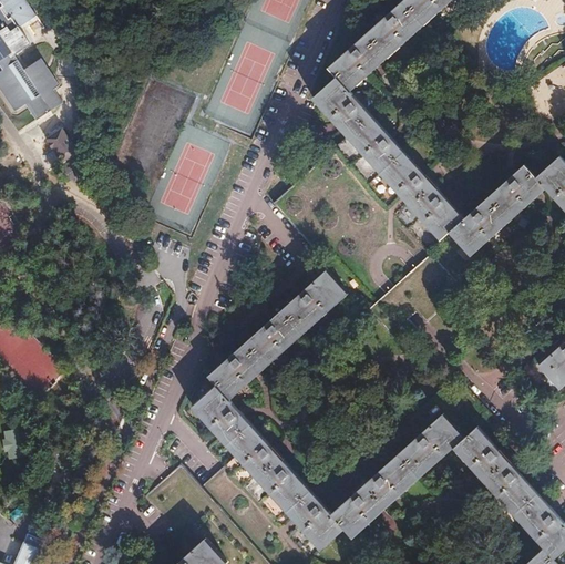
[(36,17),(24,0),(0,0),(0,68),(3,72),(0,74),(0,89),(17,114),(27,108),(37,123),(63,105),(54,92),(61,89),(42,61),(24,72),(14,58),(30,47),(19,29),(36,17)]
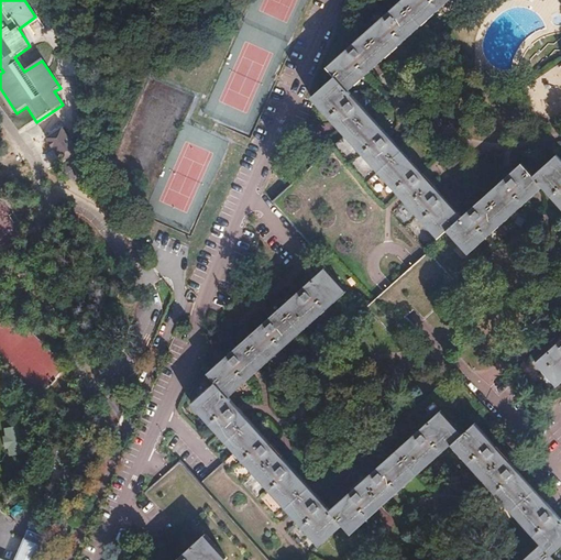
[(400,0),(326,67),(333,76),(347,91),(449,0),(400,0)]
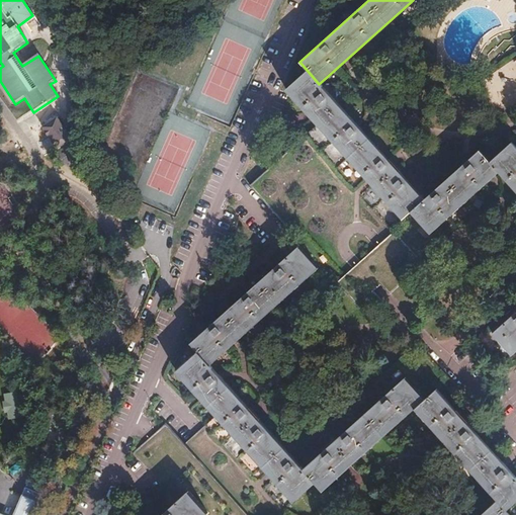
[(284,90),(316,124),(400,220),(409,211),(423,199),(319,84),(307,70),(284,90)]
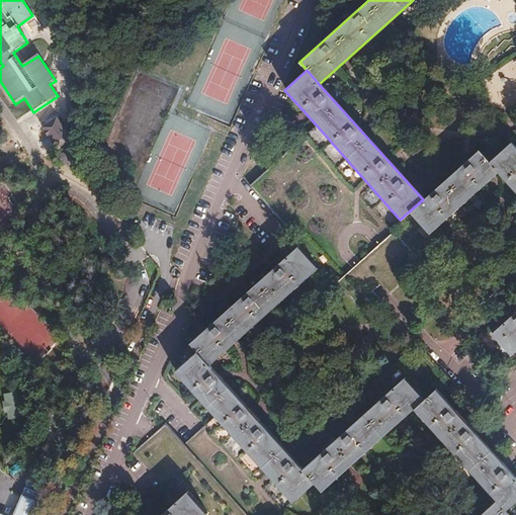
[(72,124),(66,116),(58,121),(70,141),(72,144),(72,141),(72,124)]
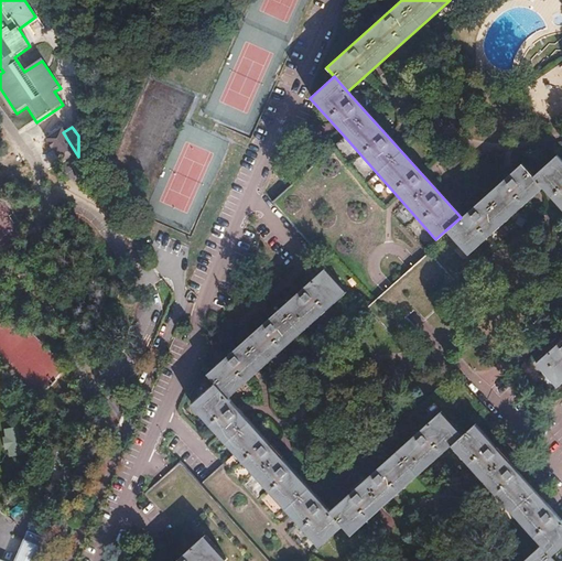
[(76,153),(63,132),(50,140),(64,161),(76,153)]
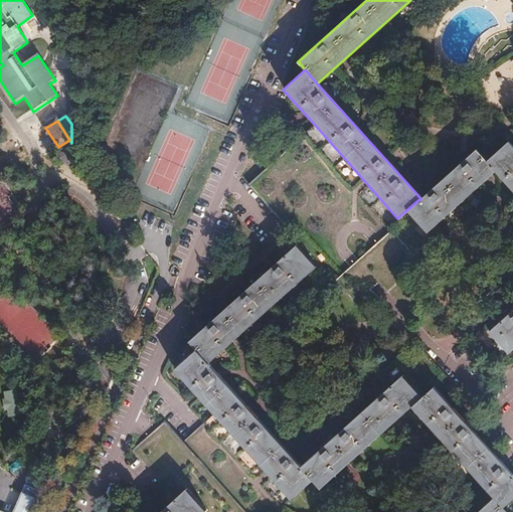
[(296,243),(295,245),(313,268),(316,266),(359,315),(430,253),(397,218),(314,124),(244,185),(296,243)]
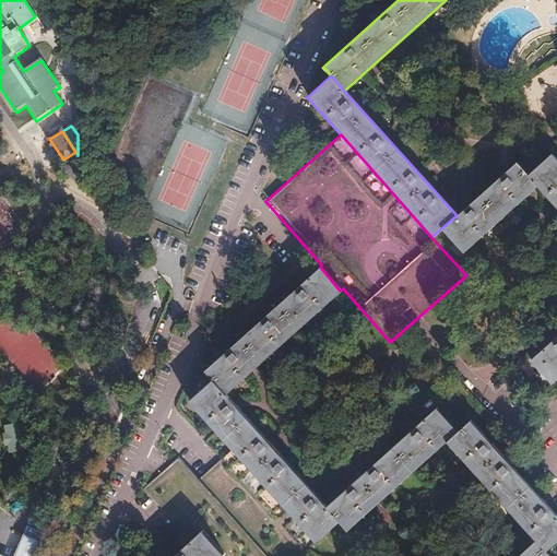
[(526,178),(535,188),(556,212),(556,161),(553,156),(526,178)]
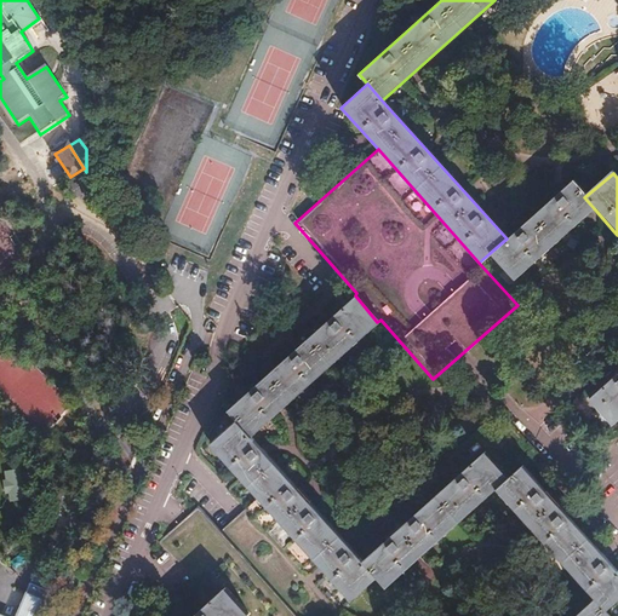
[(507,239),(490,253),(513,281),(594,208),(584,197),(571,183),(507,239)]
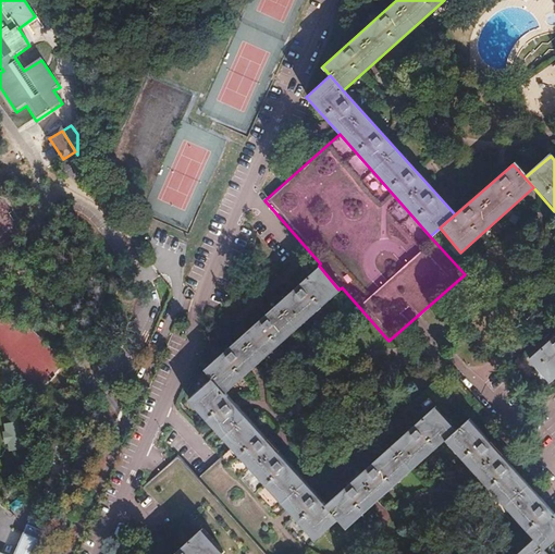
[(204,368),(213,378),(225,392),(338,290),(319,266),(204,368)]
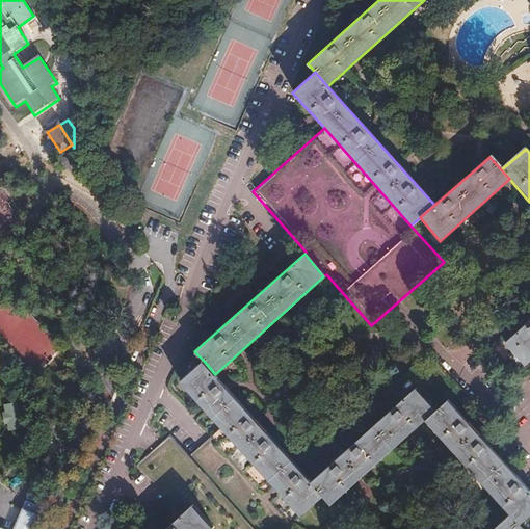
[(0,322),(9,308),(0,300),(0,322)]
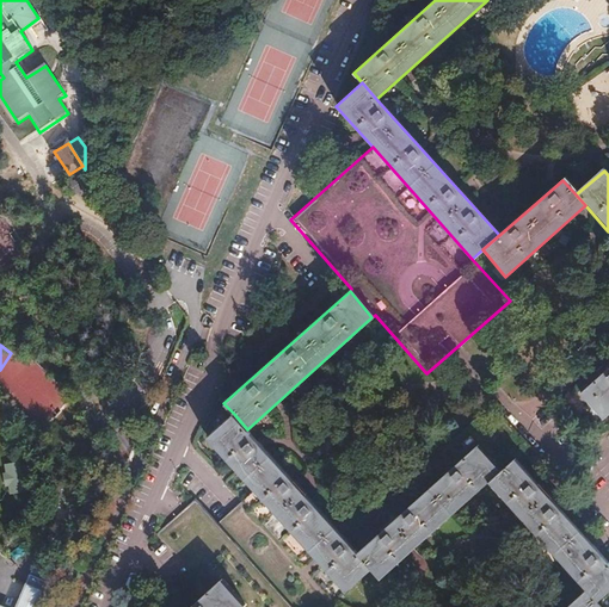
[(608,367),(578,395),(601,420),(608,413),(608,367)]
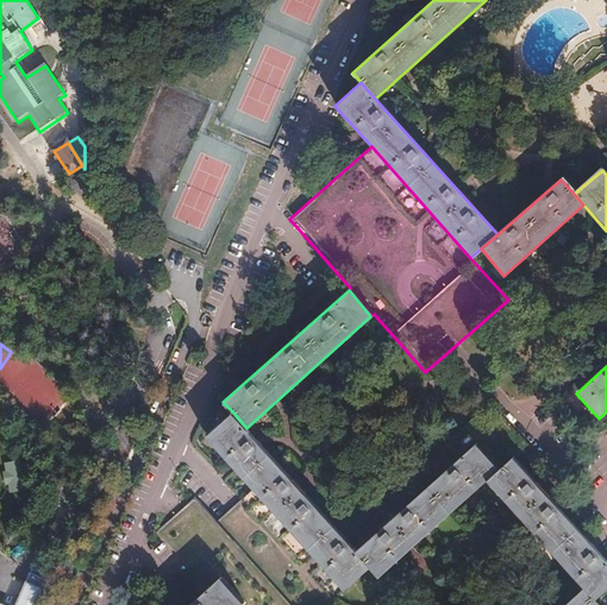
[(208,436),(275,512),(344,590),(369,566),(356,550),(246,428),(233,413),(208,436)]
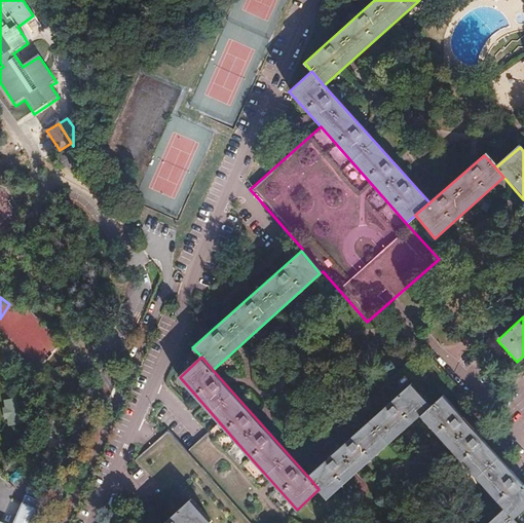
[(307,476),(319,489),(326,498),(419,416),(428,407),(408,384),(307,476)]
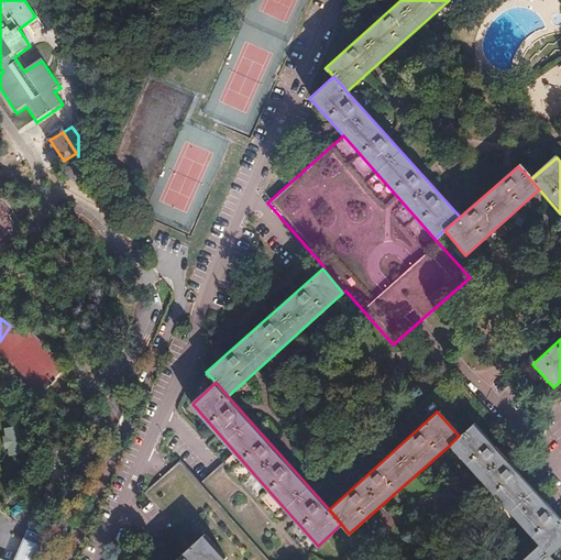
[(459,436),(449,446),(538,546),(548,558),(560,545),(560,524),(472,424),(459,436)]
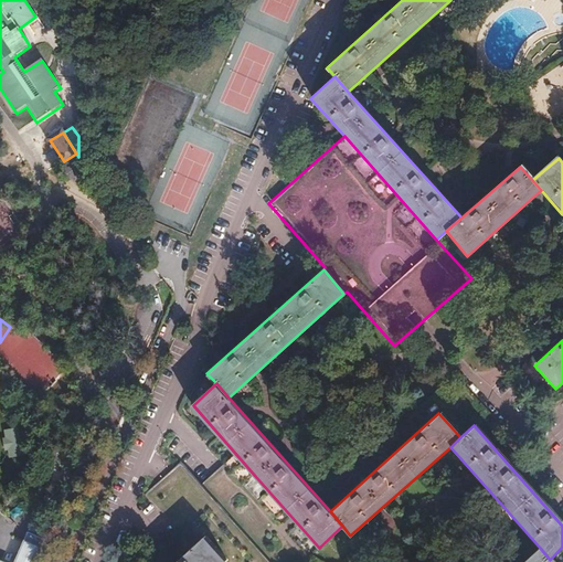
[(147,491),(193,547),(205,536),(227,559),(230,561),(304,561),(319,548),(255,476),(222,505),(182,459),(147,491)]
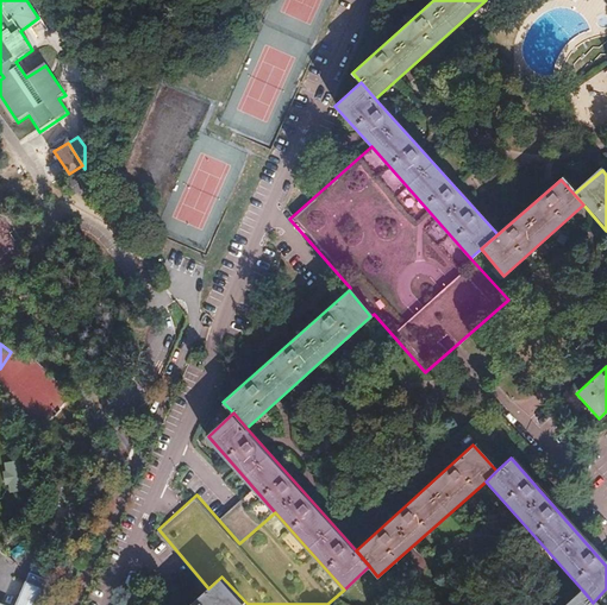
[(242,604),(245,602),(221,577),(208,588),(191,604),(242,604)]
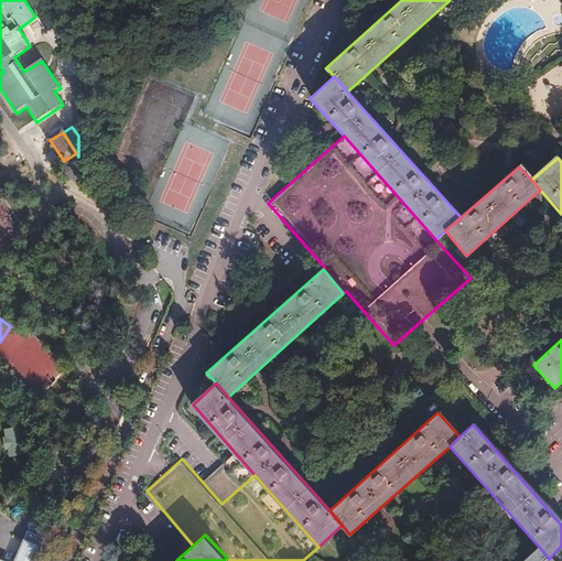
[(38,560),(45,545),(46,543),(29,536),(17,560),(38,560)]
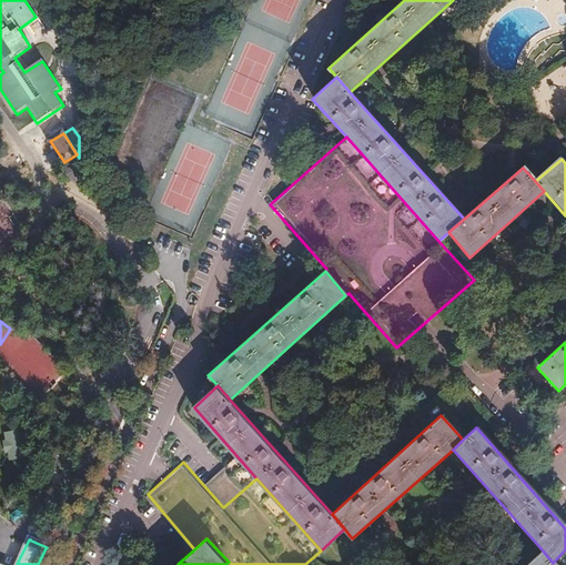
[(554,564),(553,563),(543,551),(527,564),(554,564)]
